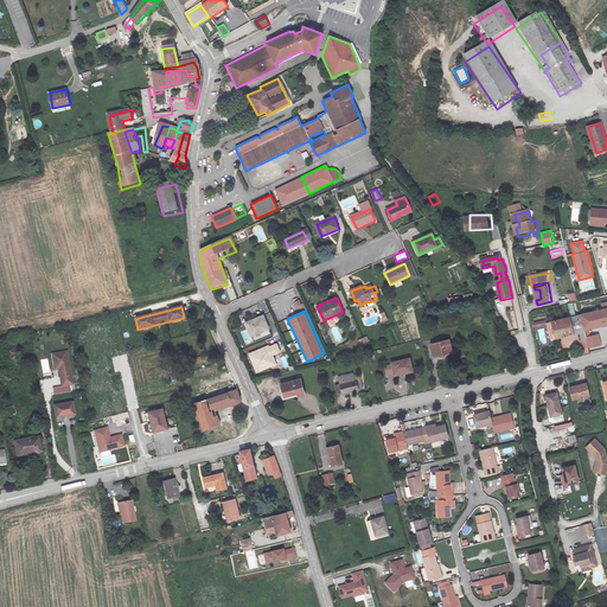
[(606,311),(583,317),(588,339),(590,347),(602,345),(599,328),(606,326),(606,311)]
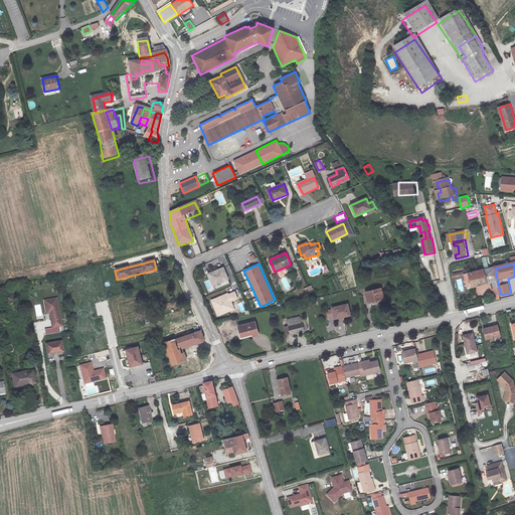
[(229,278),(224,267),(208,274),(213,285),(229,278)]
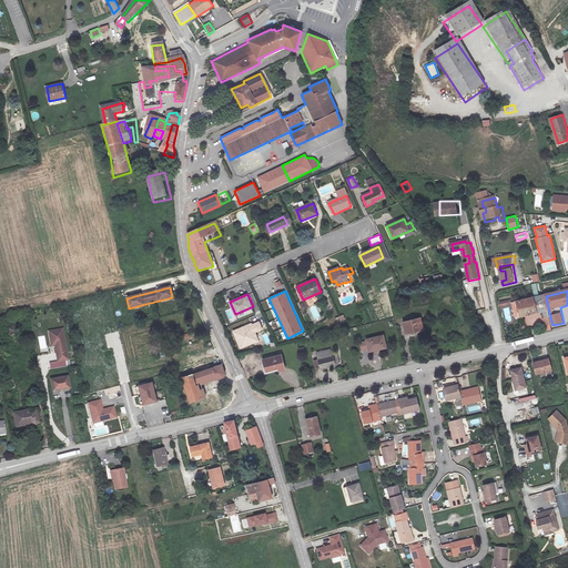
[(546,318),(550,317),(546,296),(518,302),(521,317),(545,312),(546,318)]
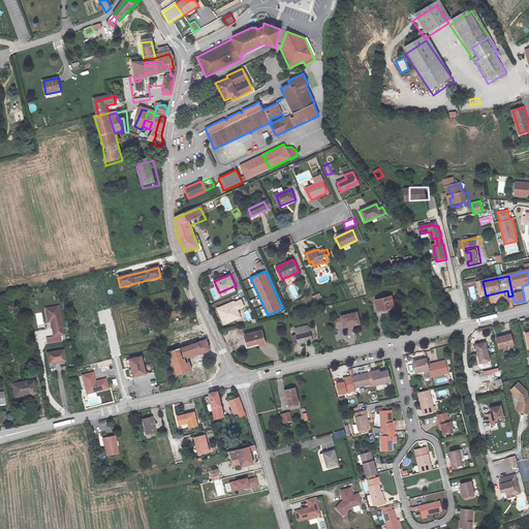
[(279,283),(281,289),(287,286),(284,280),(279,283)]
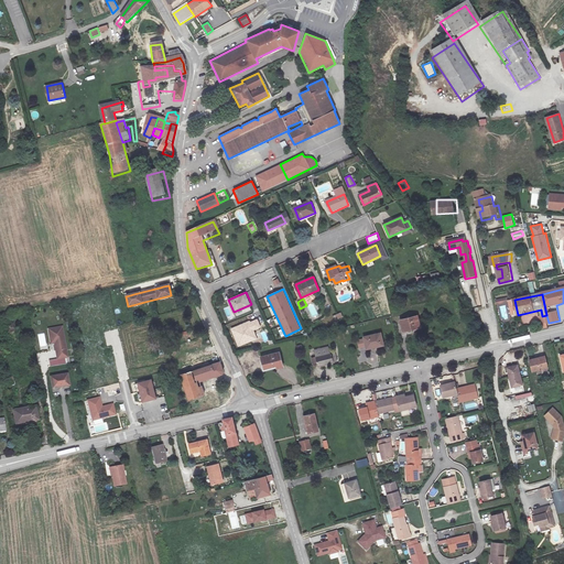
[(418,315),(401,320),(403,331),(420,327),(418,315)]
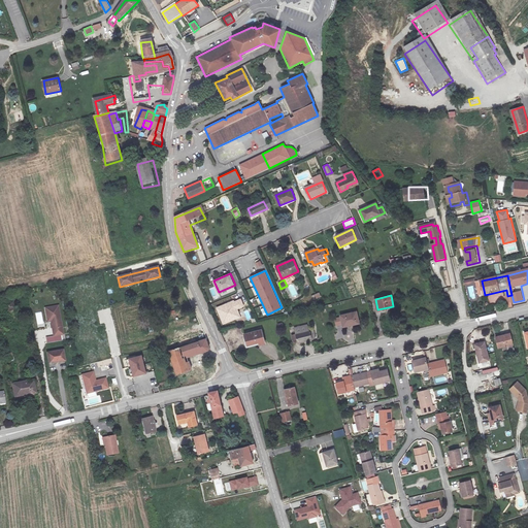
[(58,305),(45,308),(46,318),(51,317),(54,335),(63,334),(58,305)]
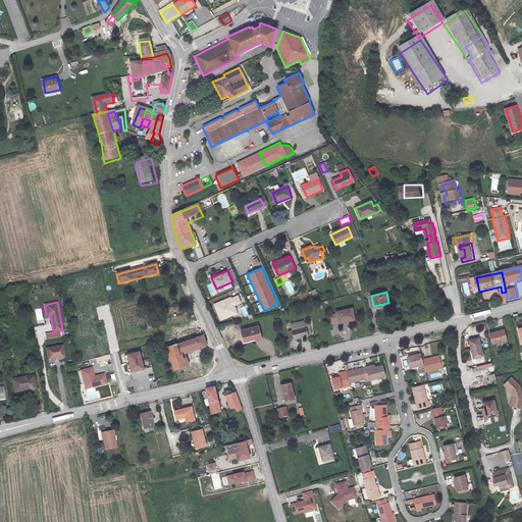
[(353,308),(335,312),(337,321),(355,317),(353,308)]
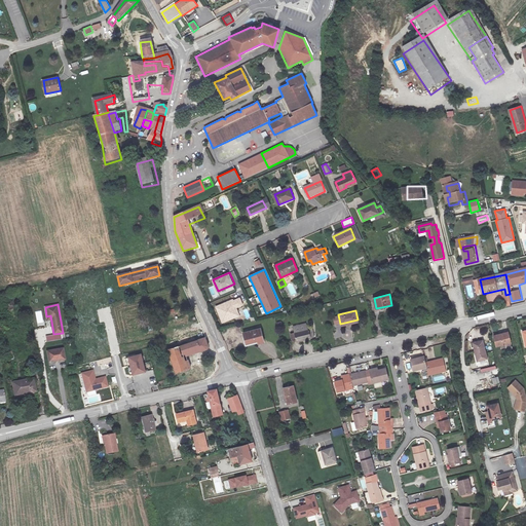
[(314,325),(296,329),(298,338),(316,334),(314,325)]
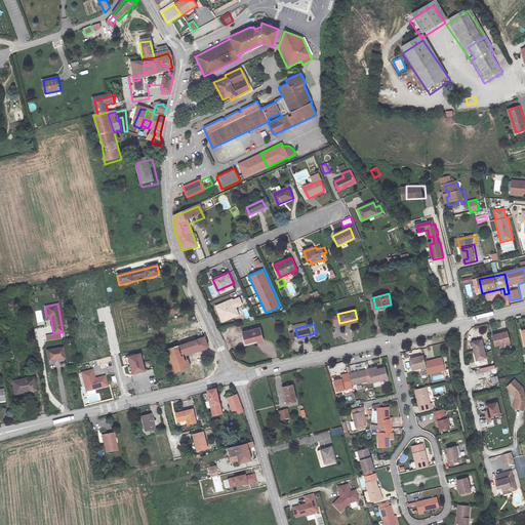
[(261,328),(241,332),(244,344),(258,340),(259,344),(265,342),(261,328)]
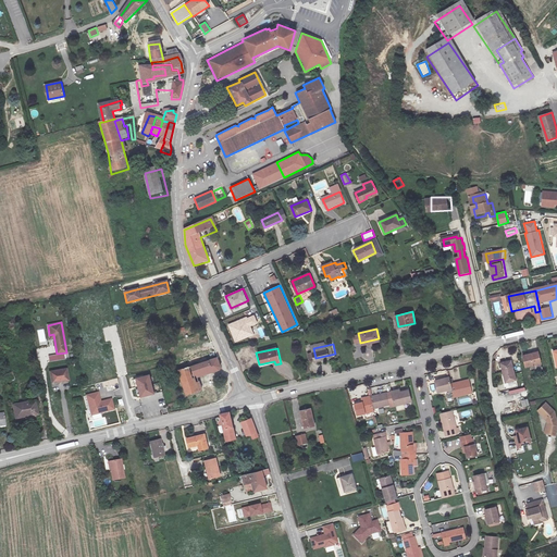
[(540,351),(523,356),(525,367),(542,362),(540,351)]
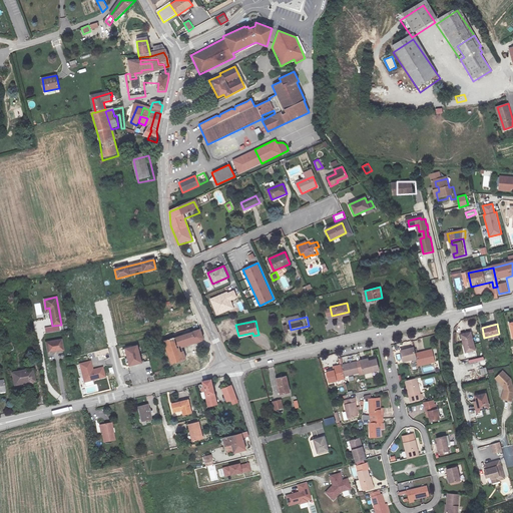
[(190,343),(187,332),(185,327),(164,333),(173,364),(188,360),(183,345),(190,343)]
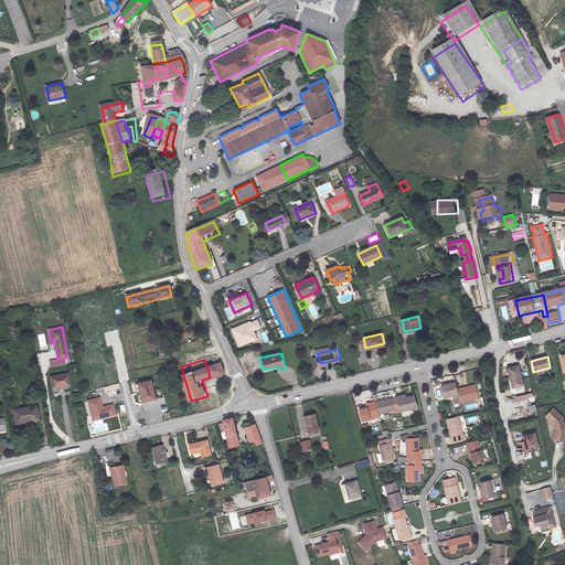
[(221,361),(206,365),(210,377),(224,373),(221,361)]
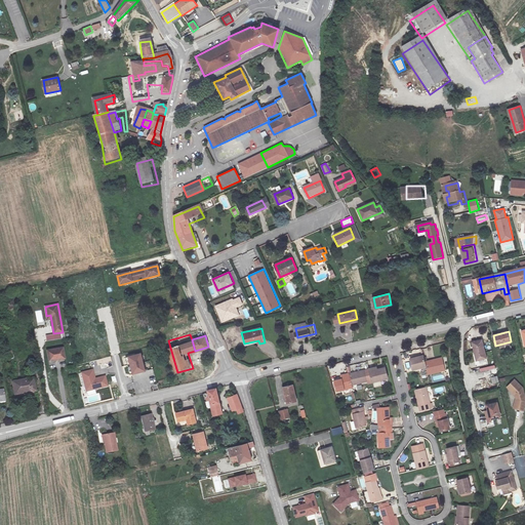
[(482,339),(473,342),(477,359),(486,357),(482,339)]
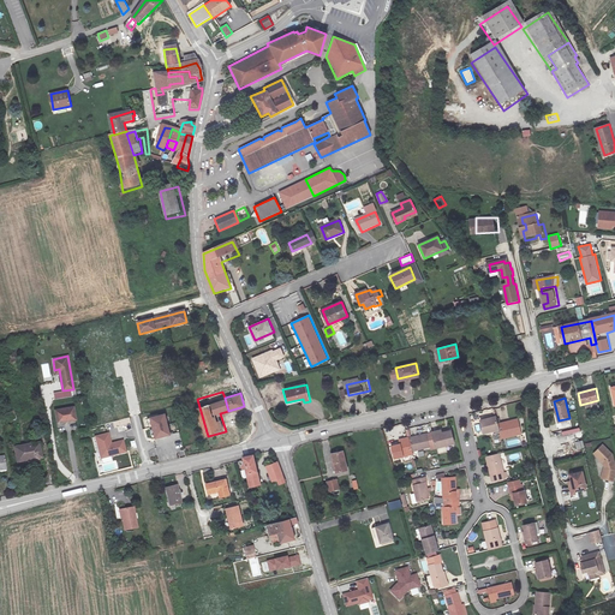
[(75,410),(54,412),(57,427),(63,425),(63,423),(76,422),(75,410)]
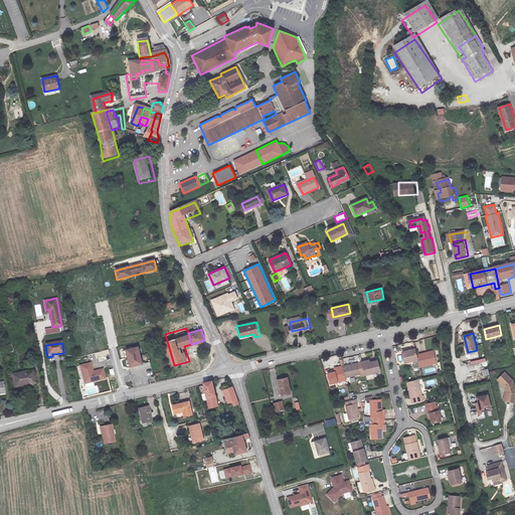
[(138,346),(125,349),(129,367),(142,364),(138,346)]
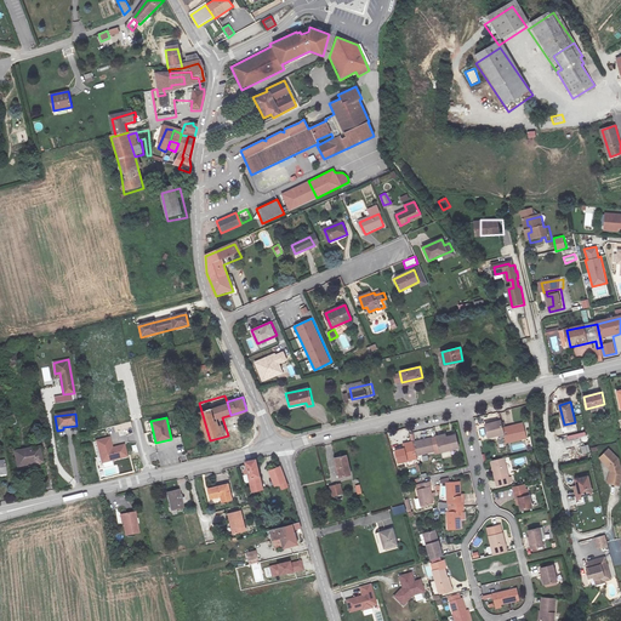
[(502,427),(500,420),(483,423),(486,439),(503,434),(502,427)]
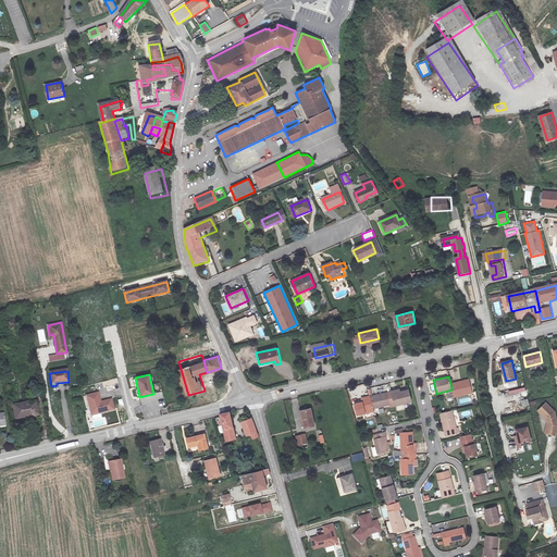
[(452,390),(454,398),(472,394),(469,379),(450,383),(452,390)]
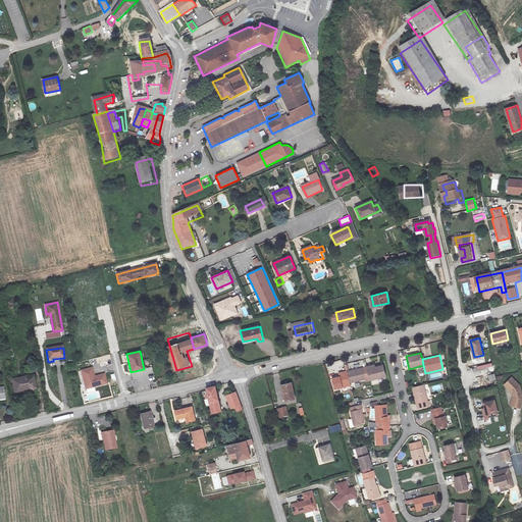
[(366,366),(369,380),(385,376),(382,365),(375,367),(374,364),(366,366)]
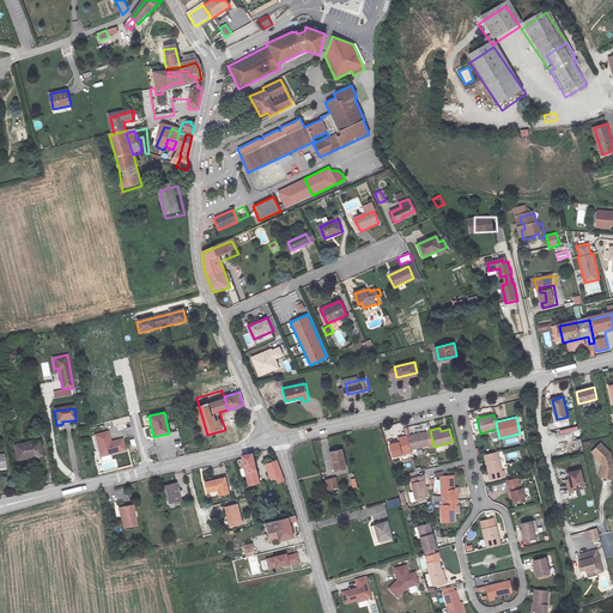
[(108,431),(93,435),(99,459),(126,451),(123,438),(111,442),(108,431)]
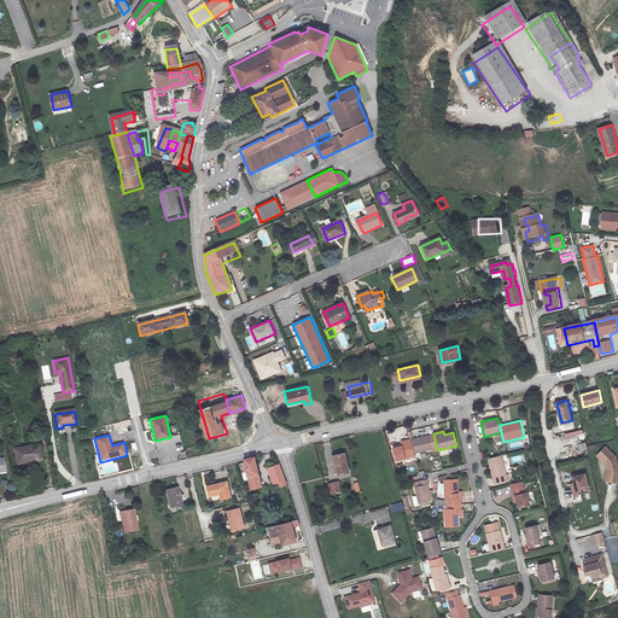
[(430,435),(410,439),(414,454),(433,449),(430,435)]
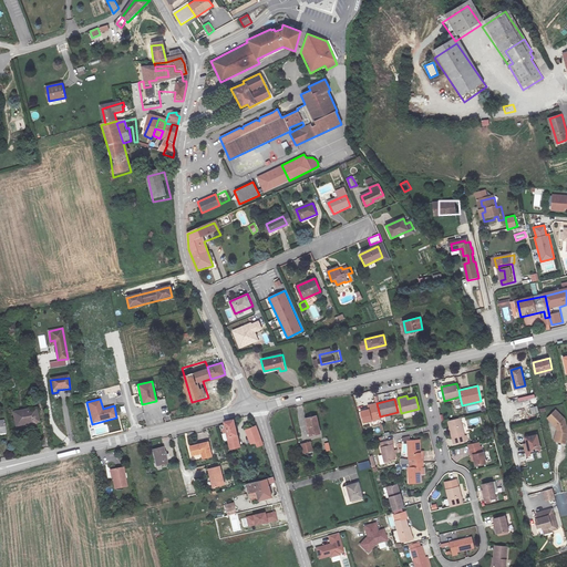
[(380,419),(380,416),(377,403),(368,405),(368,409),(360,411),(362,422),(380,419)]
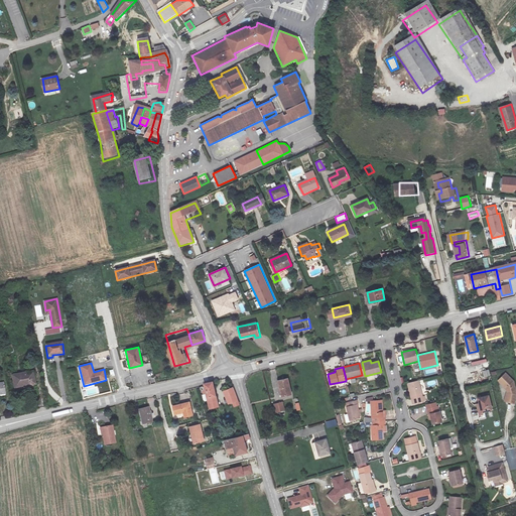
[(489,369),(483,371),(485,378),(491,376),(489,369)]
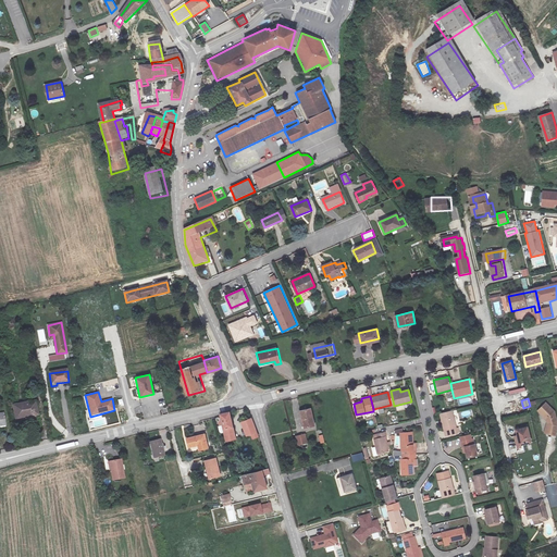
[(35,403),(13,406),(15,420),(37,417),(35,403)]
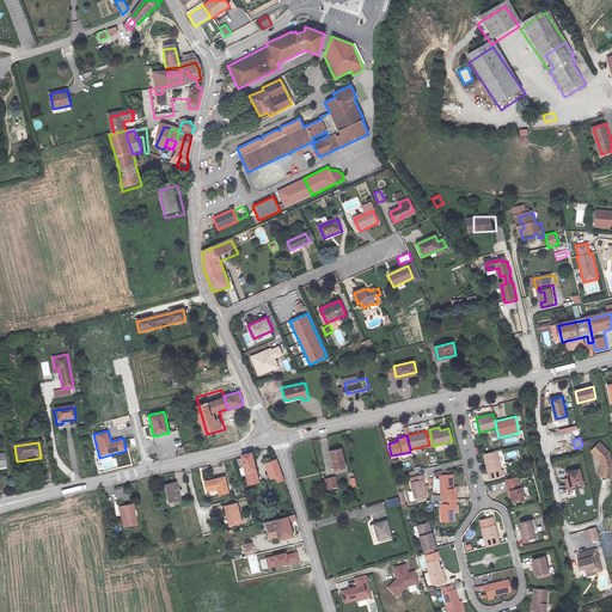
[(600,442),(595,447),(599,452),(597,456),(600,460),(601,465),(600,470),(605,471),(604,477),(610,479),(611,471),(611,463),(610,452),(600,442)]
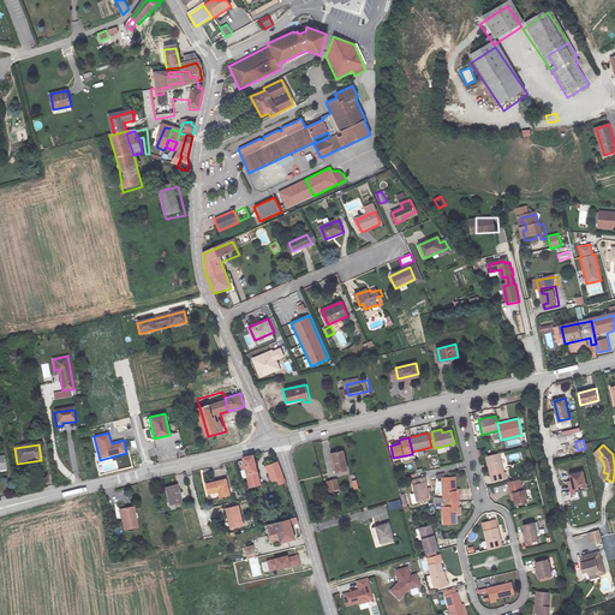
[(342,451),(332,453),(336,472),(347,469),(342,451)]
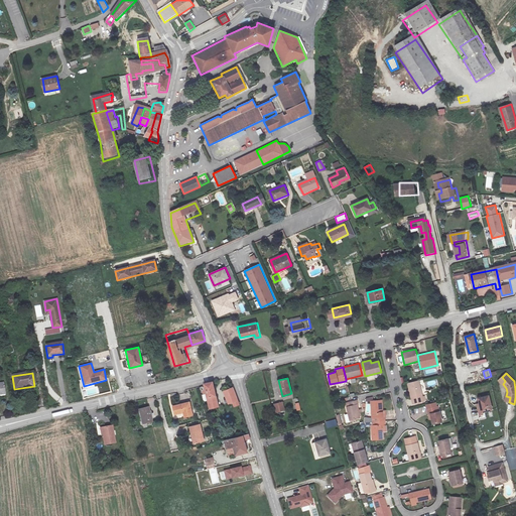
[(419,380),(407,383),(412,404),(424,401),(419,380)]
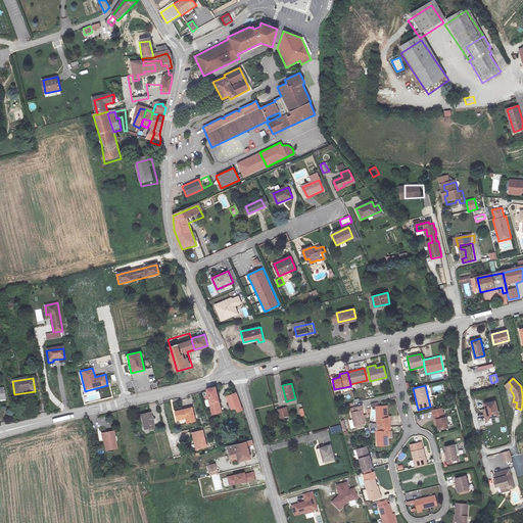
[(221,412),(215,386),(206,388),(207,391),(208,395),(205,395),(206,399),(208,399),(212,414),(221,412)]
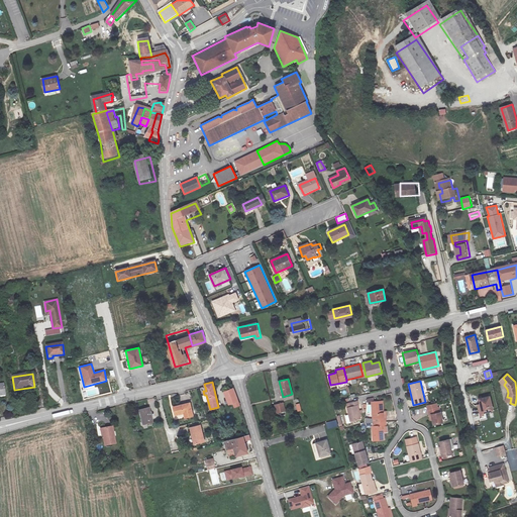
[(235,406),(239,405),(233,388),(224,392),(229,404),(233,402),(235,406)]
